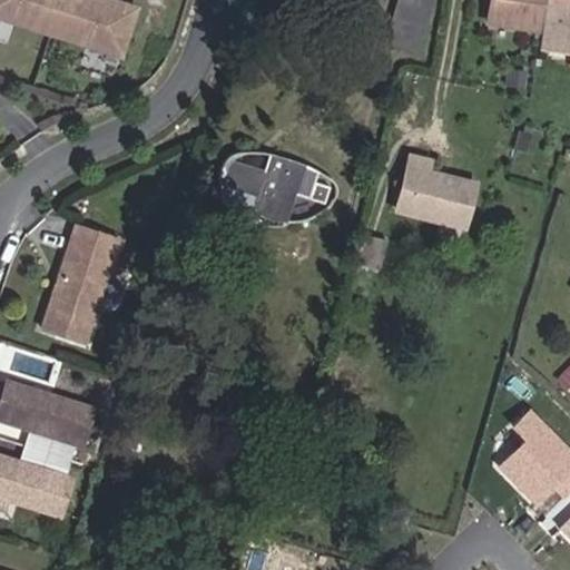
[(141,1),(139,0),(0,0),(0,7),(126,49),(141,1)]
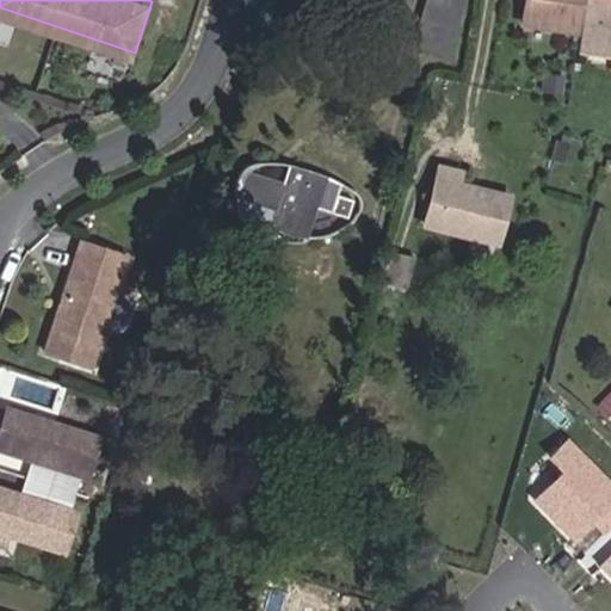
[(462,0),(426,0),(413,47),(446,55),(462,0)]
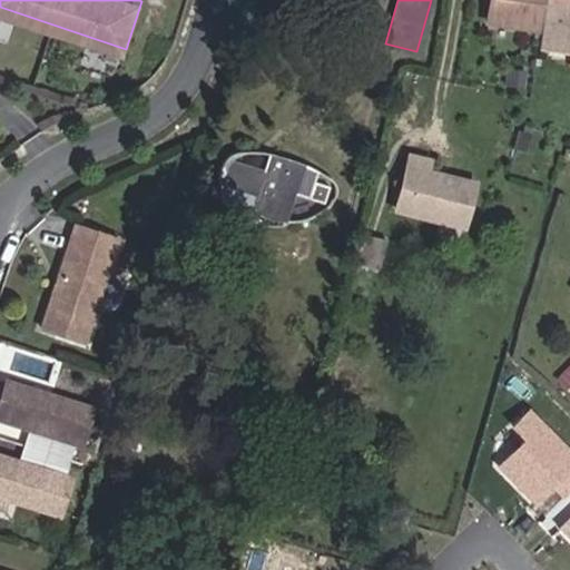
[(490,0),(488,20),(538,27),(541,0),(490,0)]
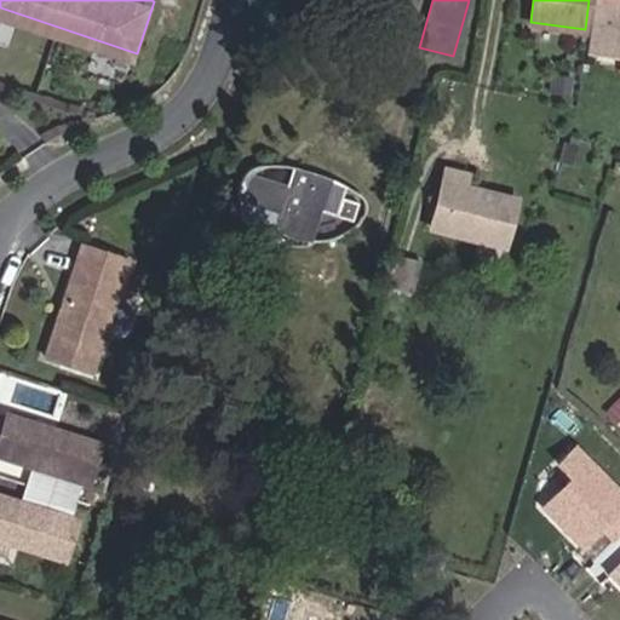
[(619,0),(593,0),(587,51),(619,56),(619,0)]
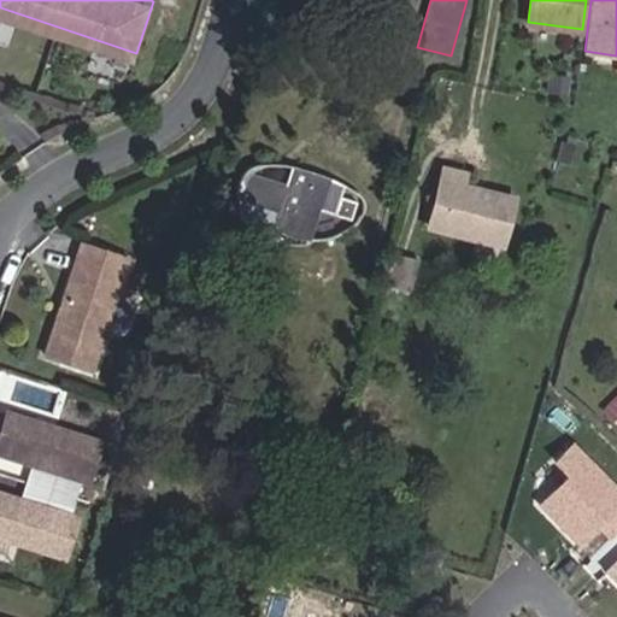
[(565,95),(569,78),(550,75),(546,92),(565,95)]
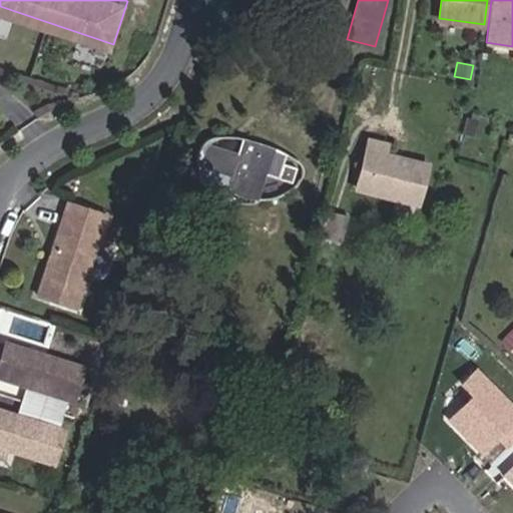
[(260,198),(267,179),(293,186),(297,182),(300,175),(301,166),(272,158),(275,148),(238,137),(235,150),(204,141),(197,153),(198,169),(199,173),(201,177),(207,185),(217,191),(222,193),(234,197),(237,197),(237,194),(250,198),(260,198)]
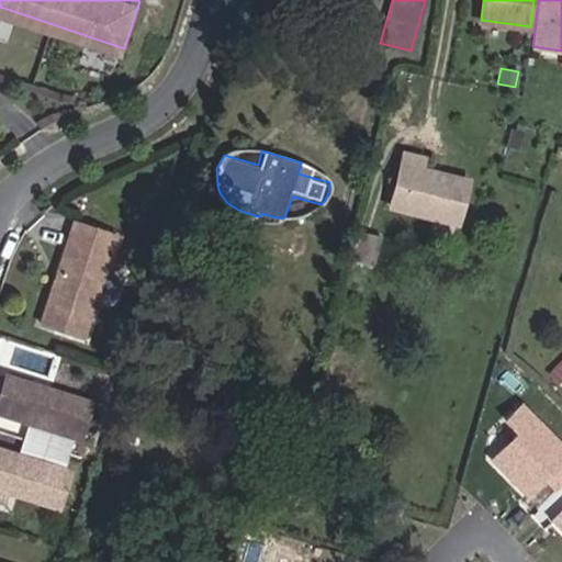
[(418,169),(422,160),(404,155),(390,206),(456,223),(467,182),(418,169)]
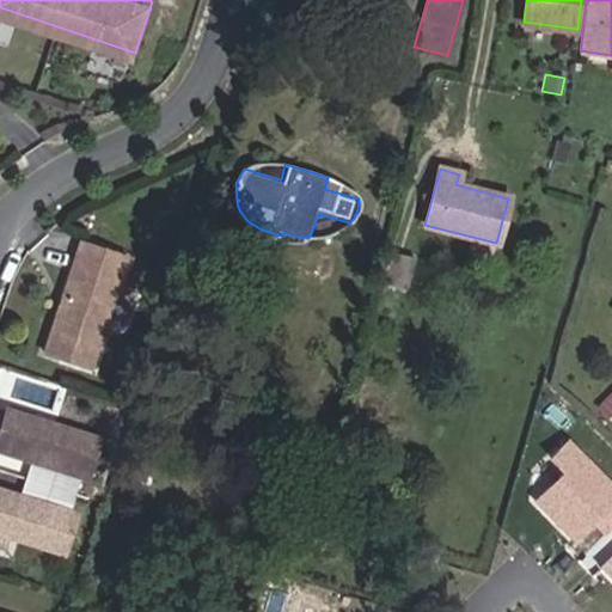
[(126,265),(80,250),(62,304),(63,308),(65,311),(65,313),(63,317),(56,320),(43,361),(90,377),(126,265)]
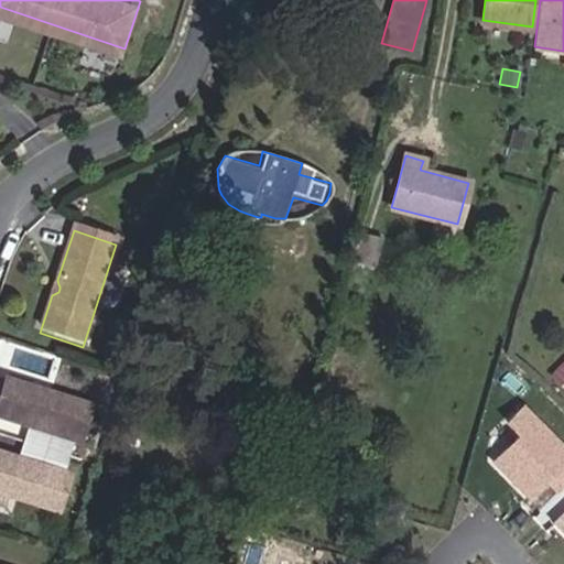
[(382,238),(358,231),(350,259),(375,264),(382,238)]
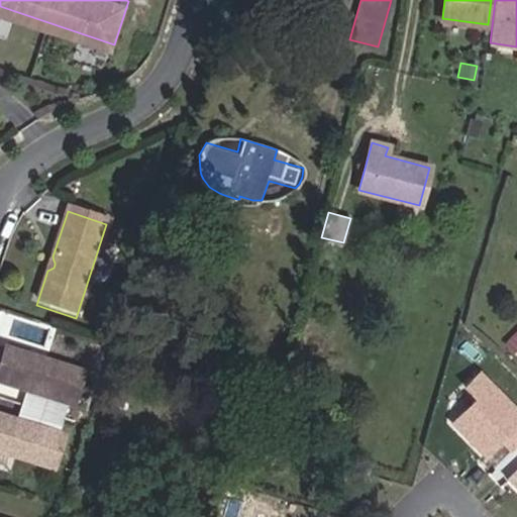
[(61,406),(72,372),(11,352),(0,384),(0,386),(29,396),(56,404),(61,406)]
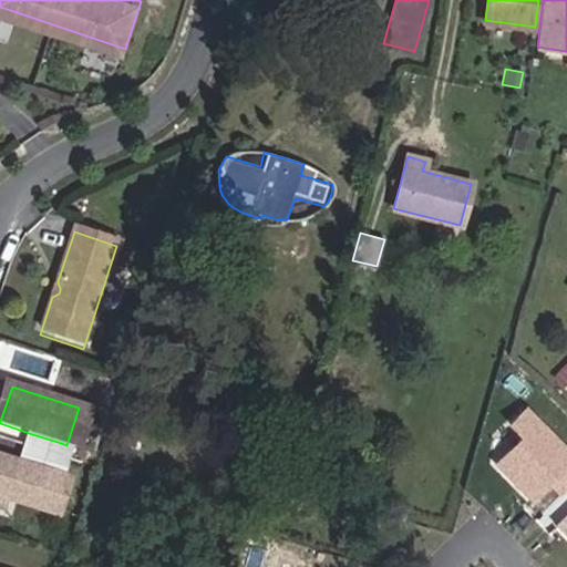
[(545,509),(566,486),(566,446),(525,406),(506,425),(519,439),(496,462),(545,509)]
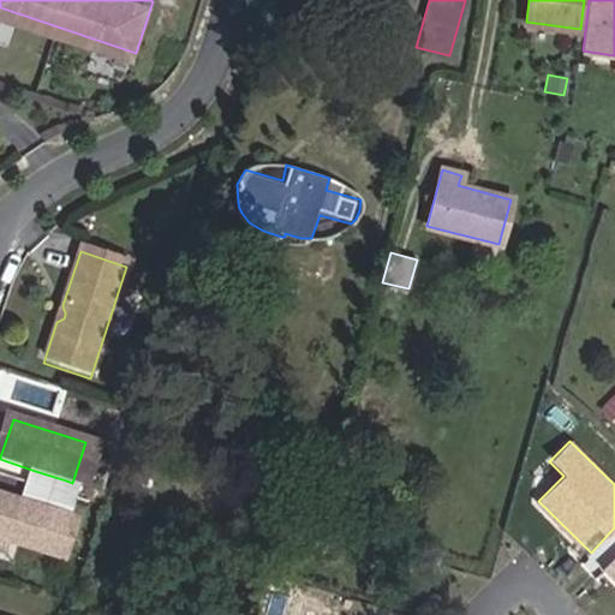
[(60,499),(66,481),(35,471),(29,488),(60,499)]
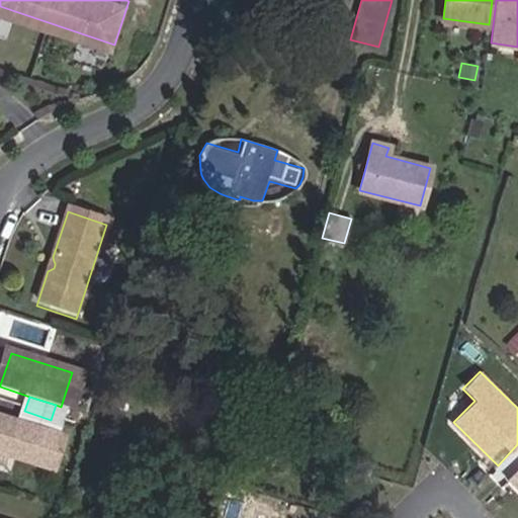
[(46,434),(51,420),(24,411),(20,425),(46,434)]
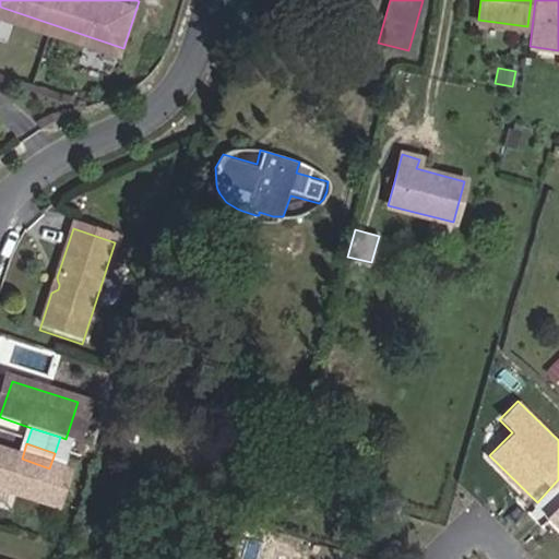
[(49,468),(22,459),(0,451),(0,492),(44,507),(56,471),(49,468)]
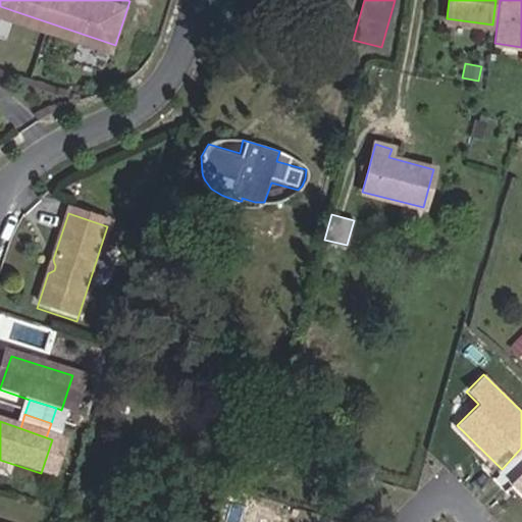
[(521,496),(521,473),(511,485),(521,496)]
